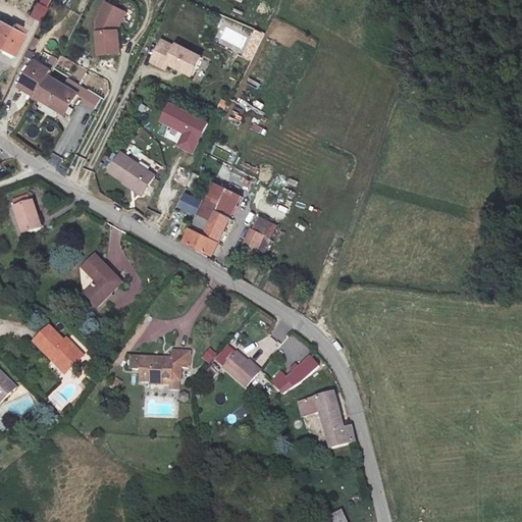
[(35,0),(28,15),(39,20),(48,0),(35,0)]
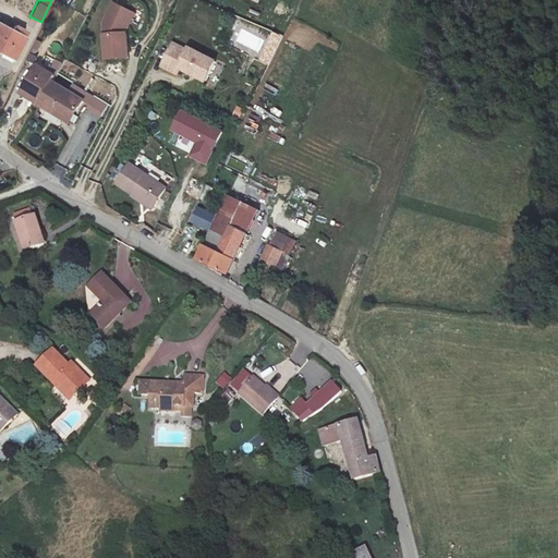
[(126,34),(126,27),(131,27),(134,20),(125,14),(128,10),(117,4),(106,24),(109,59),(130,58),(129,34),(126,34)]
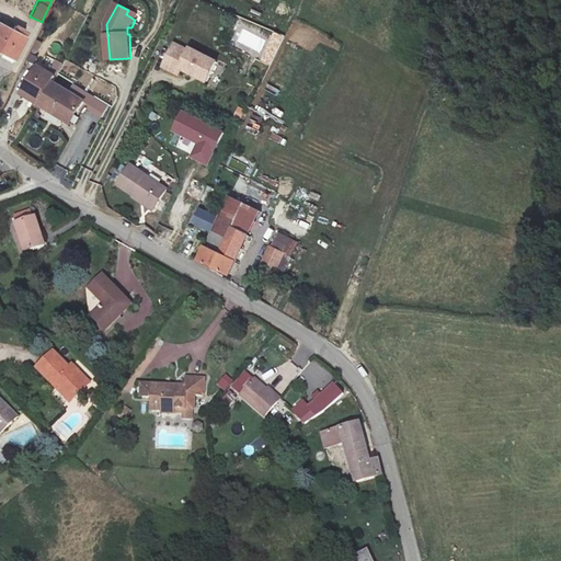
[(137,14),(128,10),(126,14),(135,20),(137,14)]
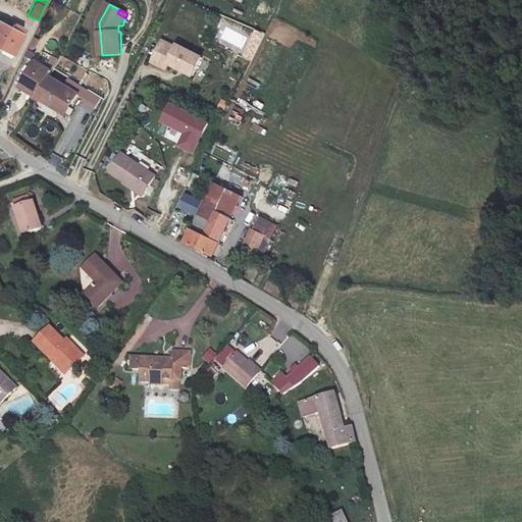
[(24,32),(0,18),(0,47),(1,48),(3,44),(15,50),(24,32)]
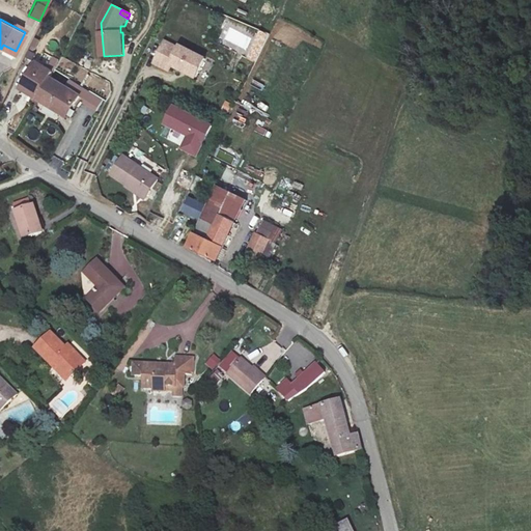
[(169,42),(159,63),(173,71),(175,65),(200,77),(210,58),(185,47),(184,49),(169,42)]
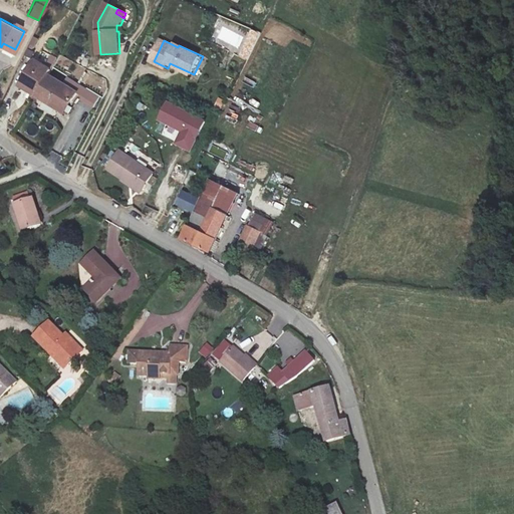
[(66,110),(78,87),(49,70),(51,65),(36,57),(21,84),(66,110)]
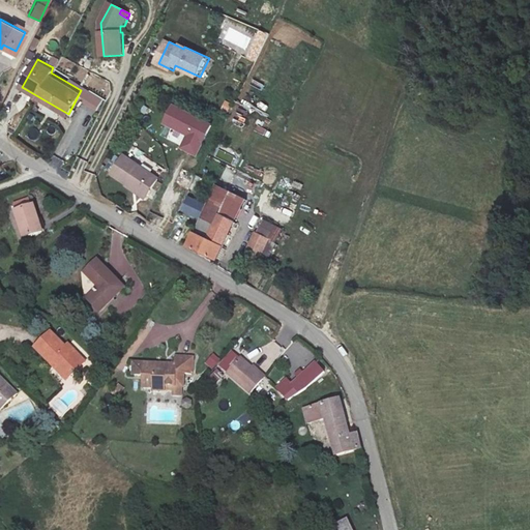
[(96,111),(104,98),(86,89),(79,100),(96,111)]
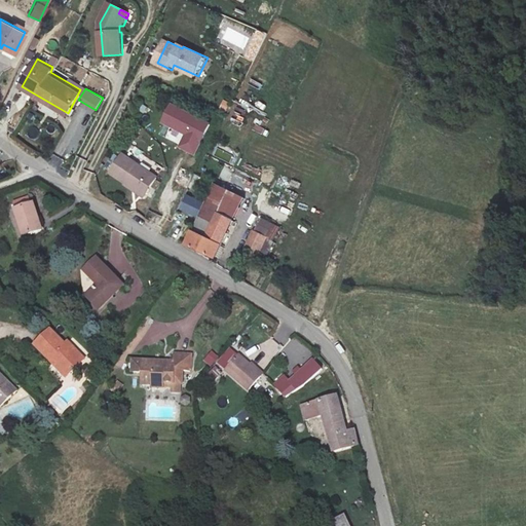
[(219,109),(226,111),(230,103),(223,100),(219,109)]
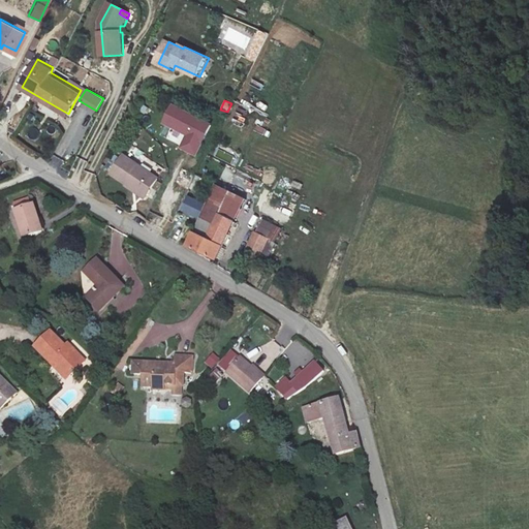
[(195,156),(213,123),(170,101),(160,122),(184,134),(178,147),(195,156)]
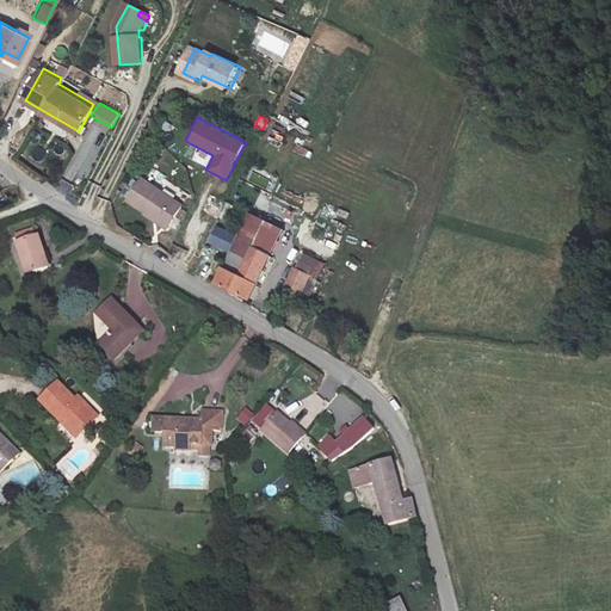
[(184,204),(147,180),(130,205),(167,230),(184,204)]
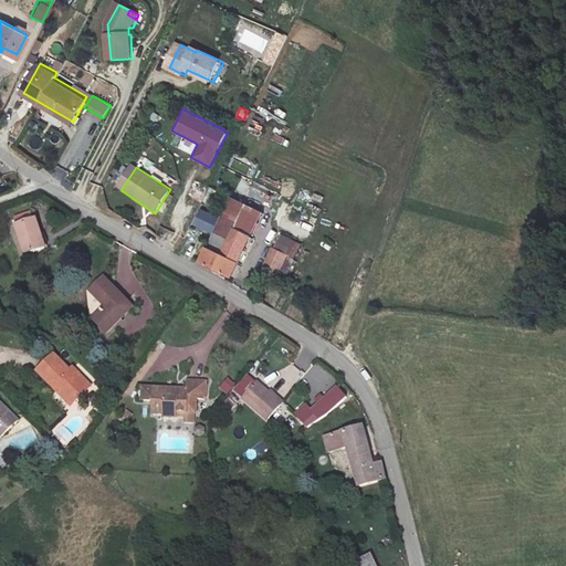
[(369,179),(371,173),(359,168),(357,175),(369,179)]
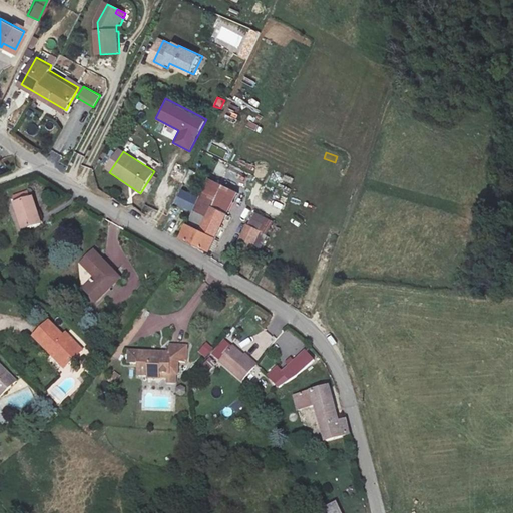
[(185,238),(211,250),(240,194),(214,180),(185,238)]
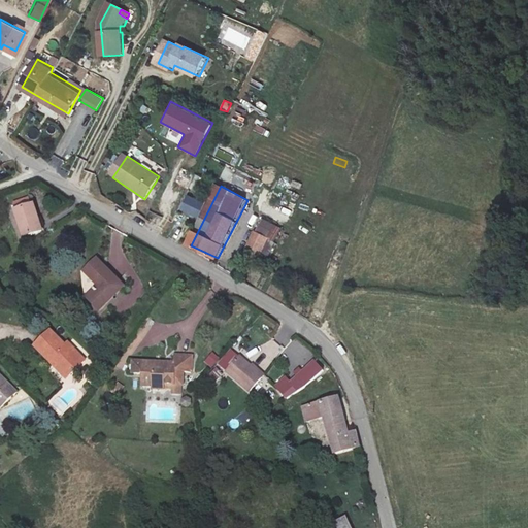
[(32,198),(13,204),(26,240),(45,233),(32,198)]
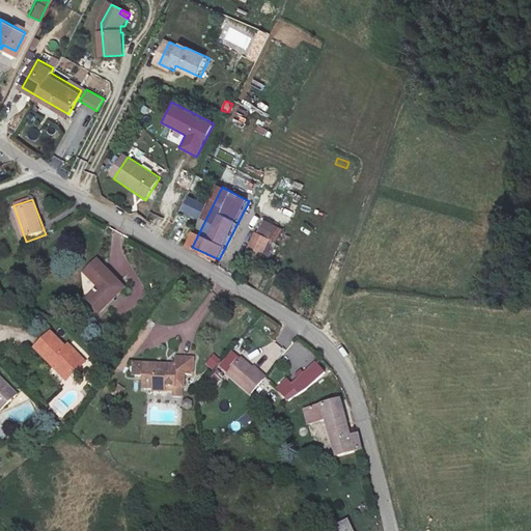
[(272,240),(258,232),(250,250),(263,257),(272,240)]
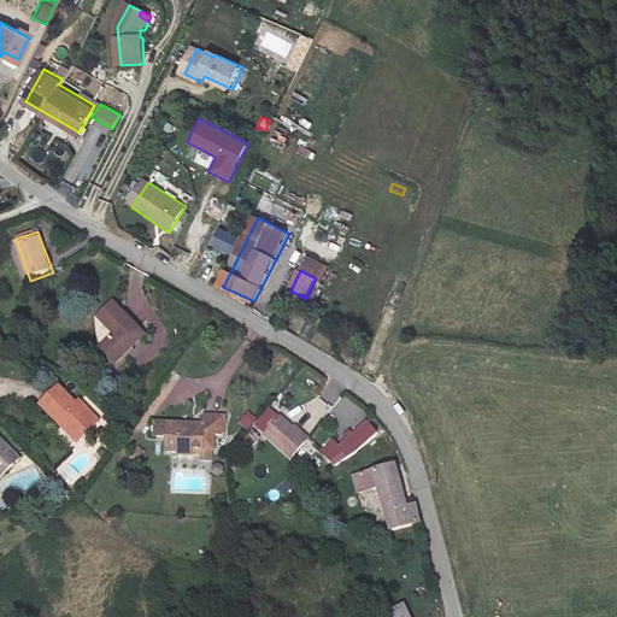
[(148,336),(117,301),(103,315),(119,335),(104,348),(118,364),(148,336)]
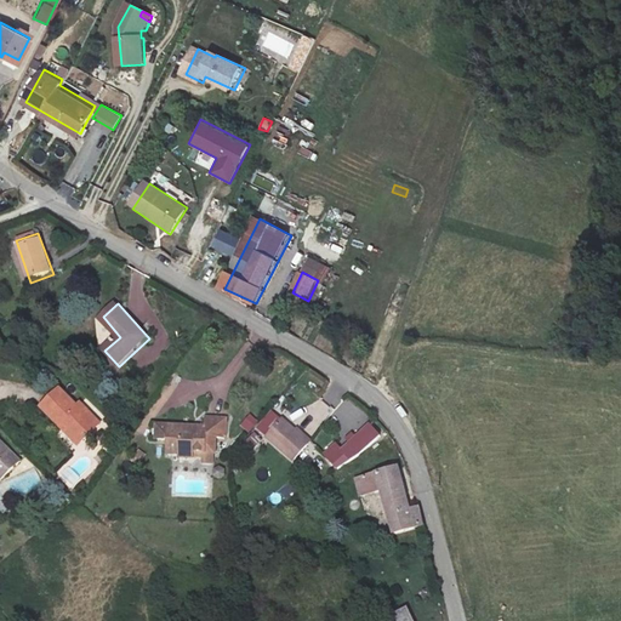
[(57,392),(41,408),(80,446),(102,423),(86,408),(79,414),(57,392)]
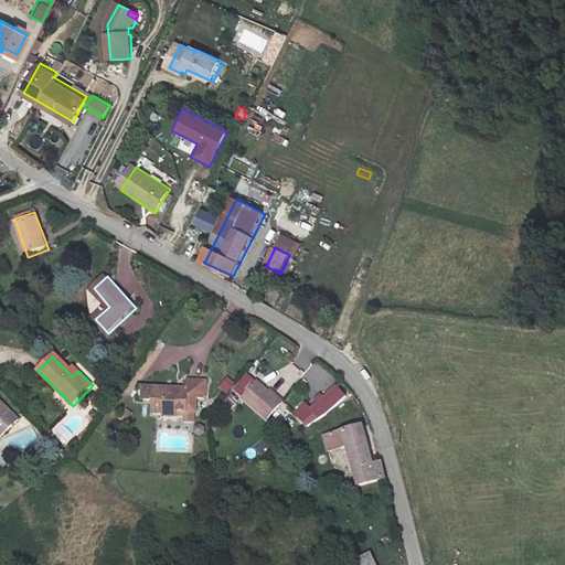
[(206,390),(208,372),(188,370),(187,380),(144,376),(142,390),(155,391),(153,404),(164,404),(164,411),(177,412),(178,404),(198,405),(198,390),(206,390)]
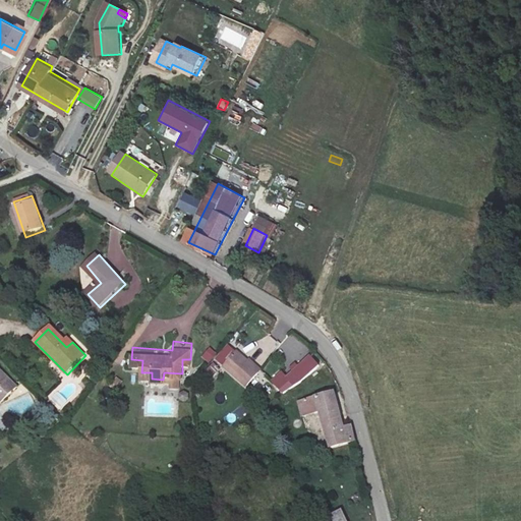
[(262,364),(237,343),(225,359),(248,381),(262,364)]
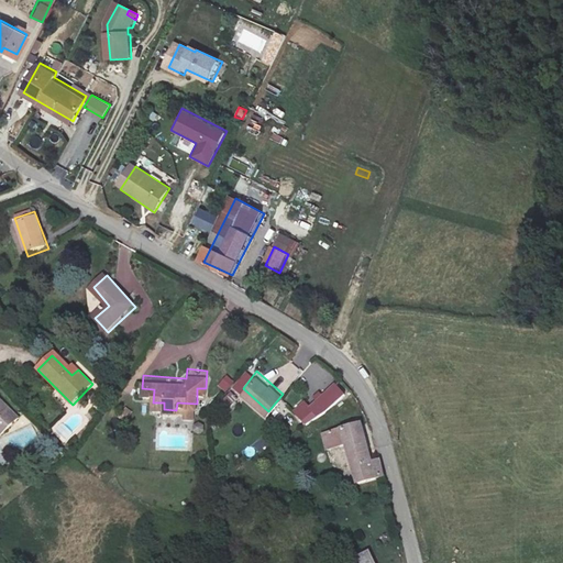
[(218,386),(225,393),(234,383),(227,375),(218,386)]
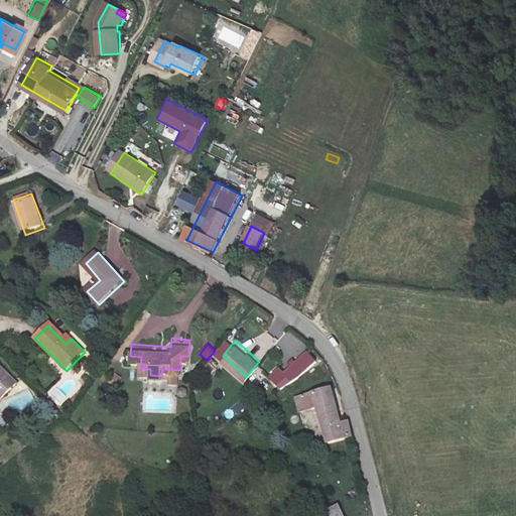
[(314,358),(306,348),(283,368),(290,375),(297,370),(299,372),(314,358)]
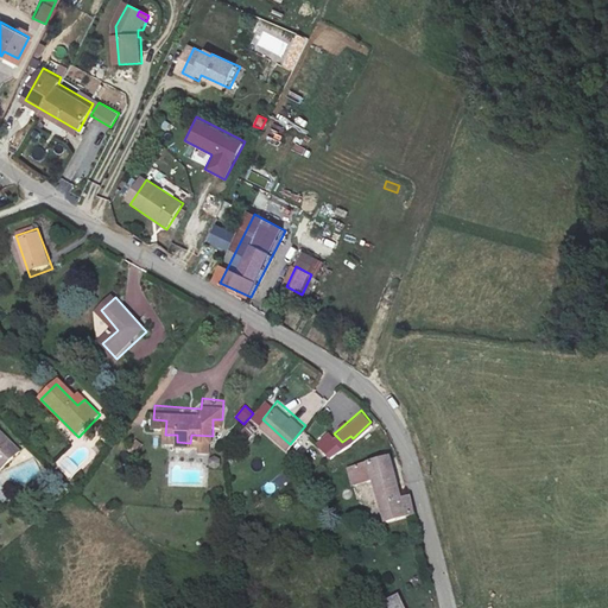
[(0,428),(0,469),(2,473),(23,453),(0,428)]
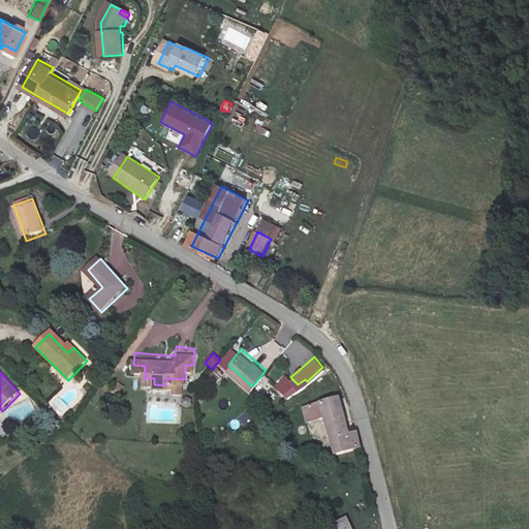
[(111,391),(116,397),(124,389),(119,382),(111,391)]
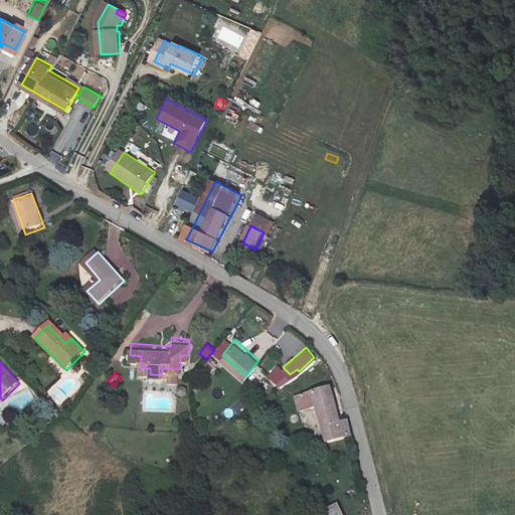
[(331,395),(339,392),(336,382),(312,388),(325,440),(351,434),(347,417),(337,419),(331,395)]
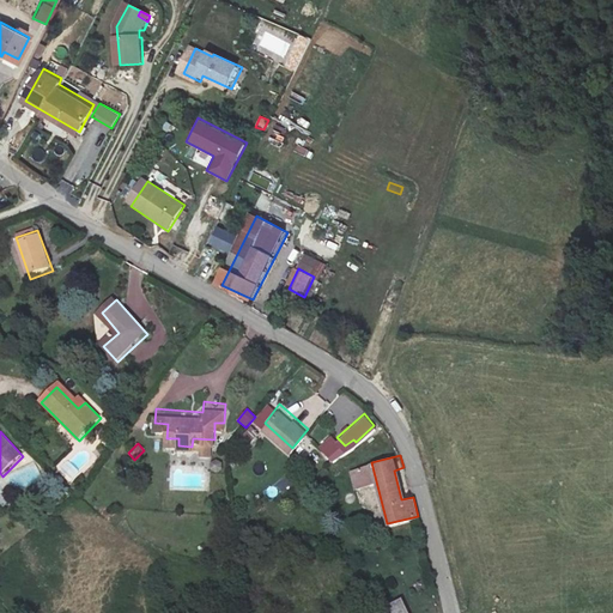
[(407,612),(400,589),(374,598),(377,612),(407,612)]
